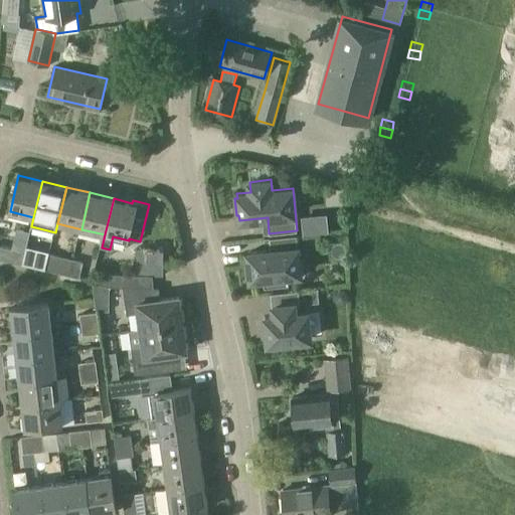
[(326,214),(303,216),(305,233),(328,231),(326,214)]
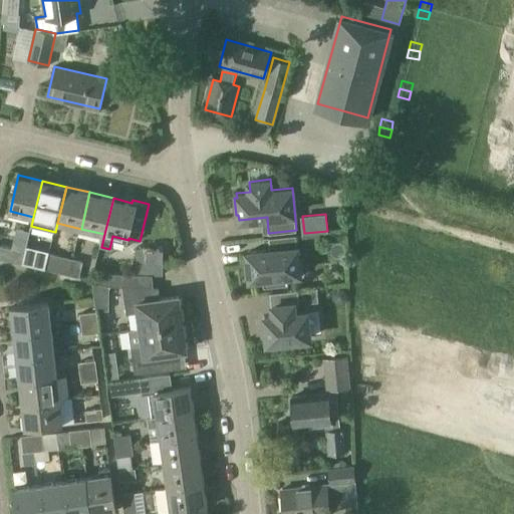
[(248,281),(264,279),(265,286),(287,284),(286,277),(303,275),(301,259),(298,259),(296,234),(269,237),(270,249),(247,252),(249,264),(246,265),(248,281)]
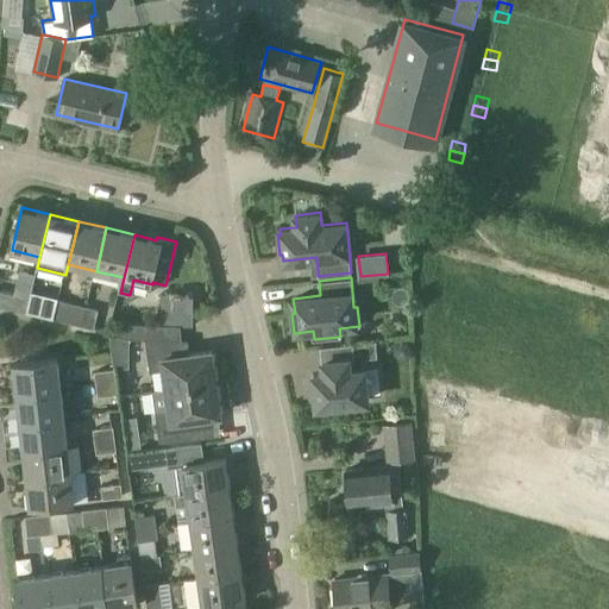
[(2,290),(0,297),(0,306),(26,313),(30,297),(2,290)]
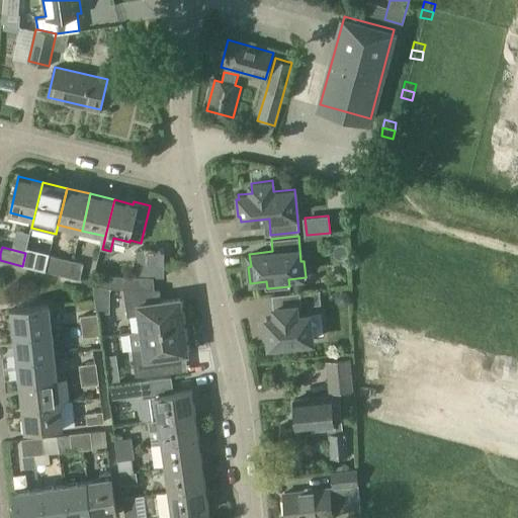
[(25,253),(22,266),(35,269),(47,271),(51,255),(26,249),(25,253)]
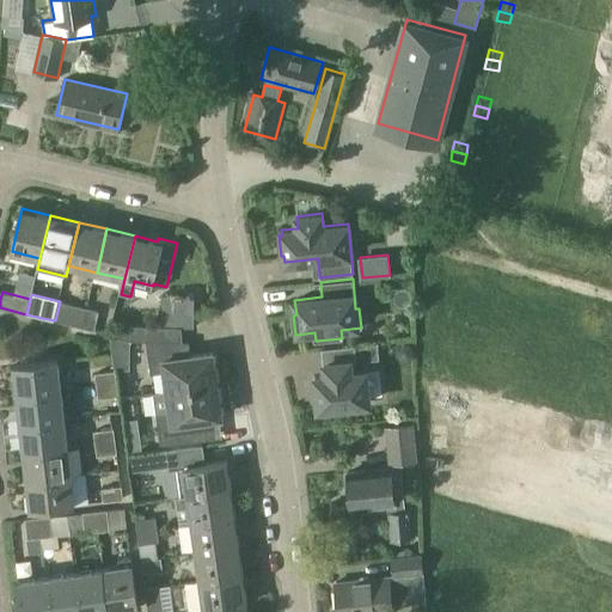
[(176,313),(176,295),(164,295),(164,326),(181,326),(195,328),(195,313),(176,313)]
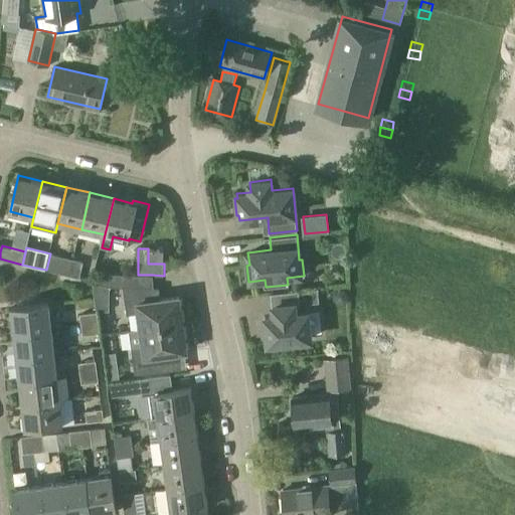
[(164,264),(164,249),(148,248),(148,264),(164,264)]
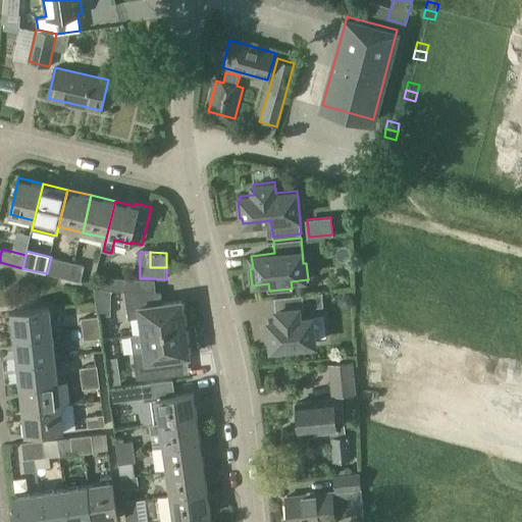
[(51,257),(47,273),(56,275),(60,259),(51,257)]
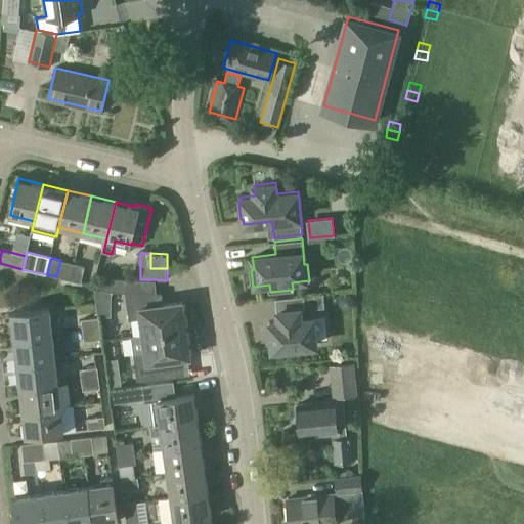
[(81,282),(85,266),(75,263),(71,279),(81,282)]
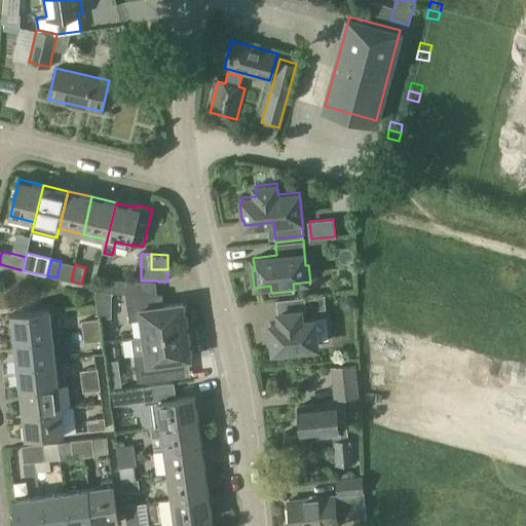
[(141,280),(113,279),(113,293),(125,293),(129,321),(142,320),(144,336),(186,330),(182,302),(144,308),(141,280)]
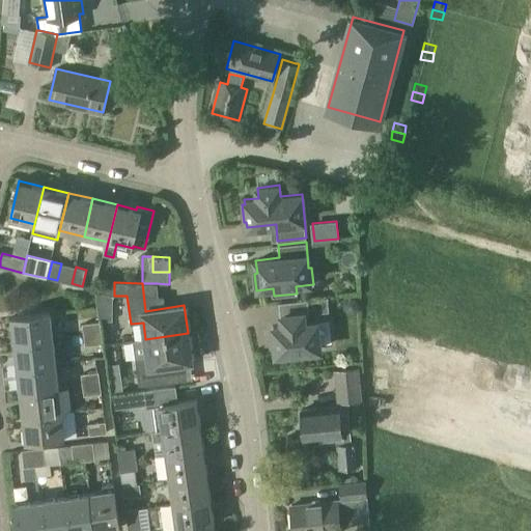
[(113,296),(94,291),(99,322),(100,322),(112,320),(113,296)]
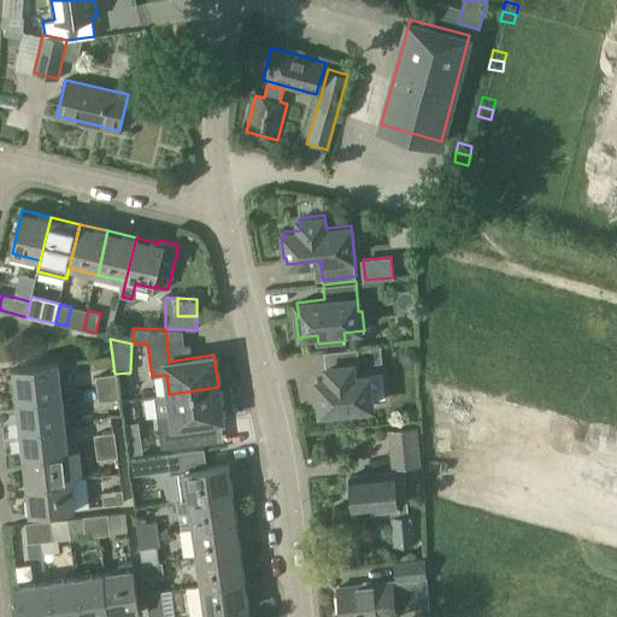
[(381,345),(357,347),(324,351),(325,368),(327,368),(328,378),(318,380),(318,385),(315,386),(317,405),(321,405),(321,411),(371,405),(369,374),(353,375),(352,364),(382,362),(381,345)]
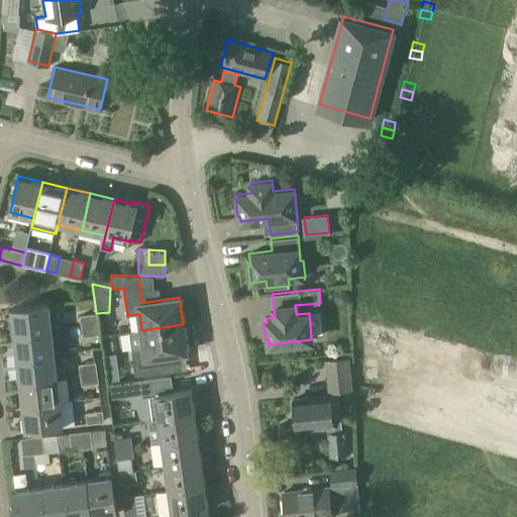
[(49,304),(11,309),(14,333),(53,328),(49,304)]
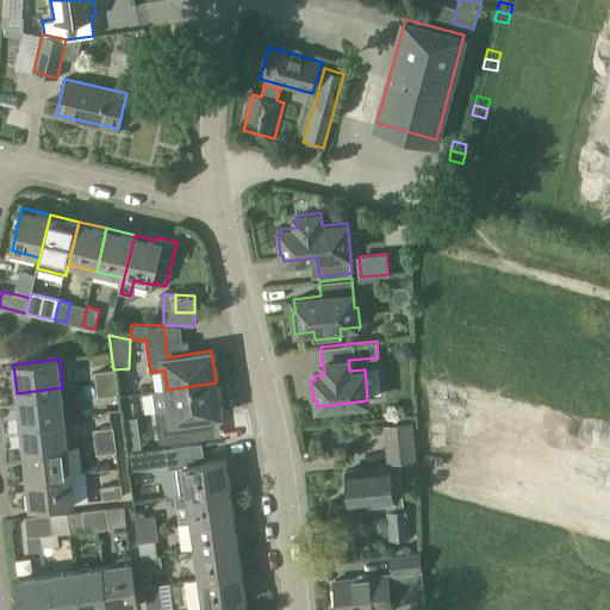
[(113,369),(95,372),(97,384),(117,381),(114,369),(113,369)]
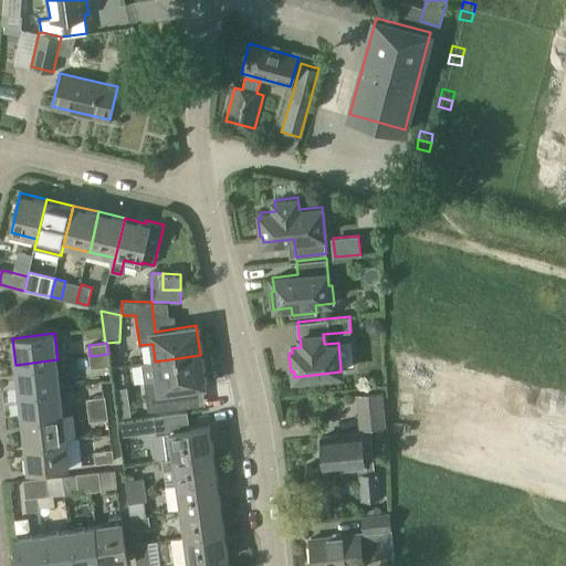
[(112,380),(108,354),(90,356),(94,383),(112,380)]
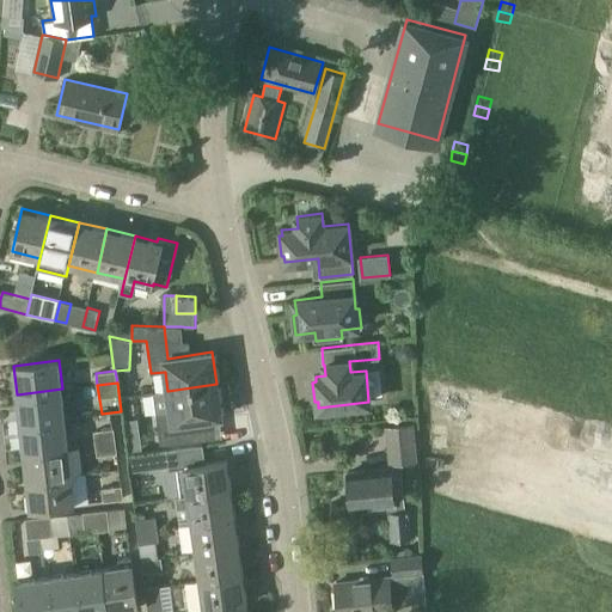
[(167,391),(153,393),(155,412),(160,444),(173,444),(196,440),(194,421),(221,416),(216,384),(167,391)]
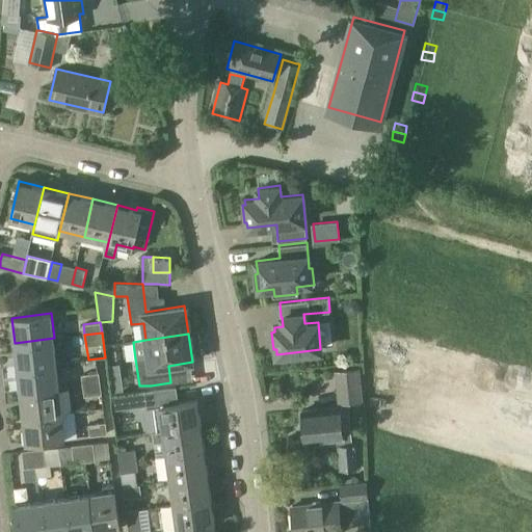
[(18,368),(56,364),(54,338),(15,343),(18,368)]
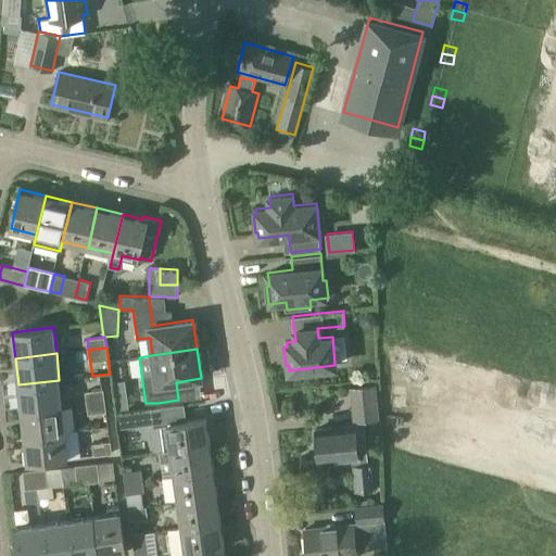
[(22,411),(62,406),(59,380),(19,384),(22,411)]
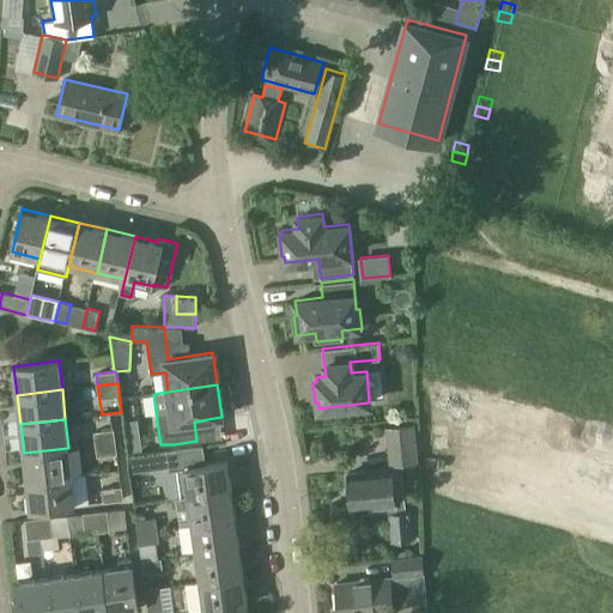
[(410,425),(386,428),(389,465),(414,462),(410,425)]
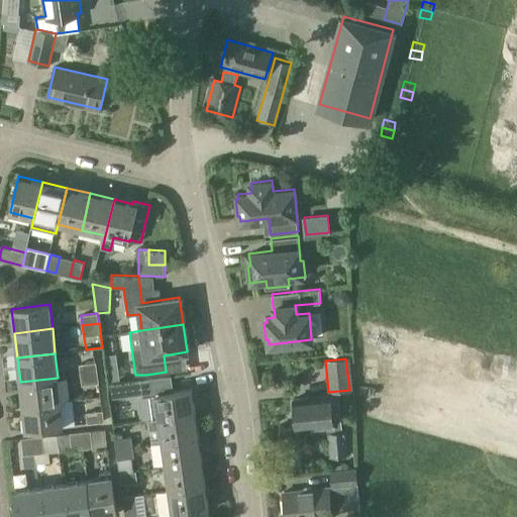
[(81,375),(98,373),(96,363),(80,365),(81,375)]
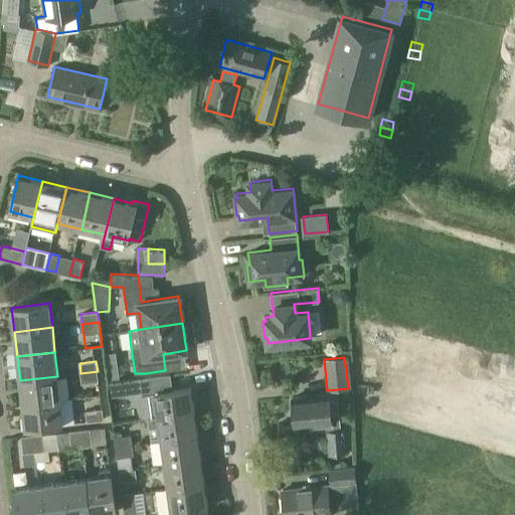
[(98,371),(80,373),(82,384),(99,381),(98,371)]
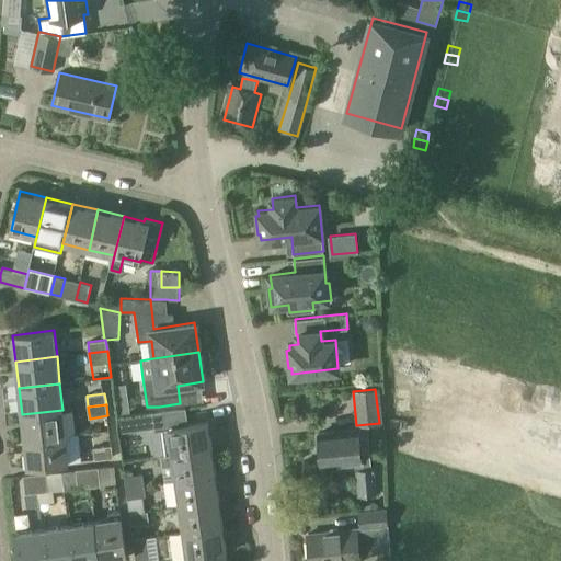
[(152,412),(155,430),(158,428),(162,455),(167,454),(212,448),(208,422),(187,424),(184,408),(152,412)]
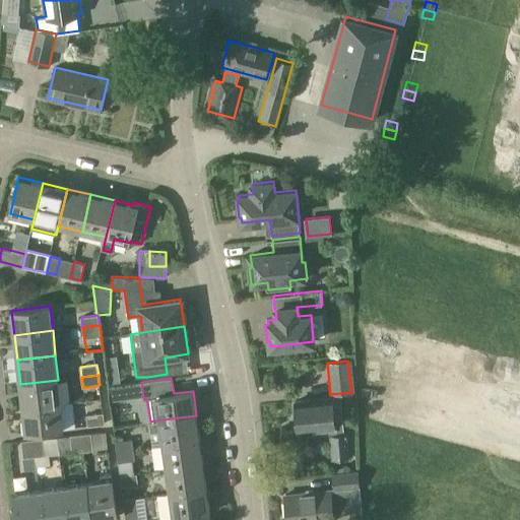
[(58,380),(20,384),(23,408),(61,404),(58,380)]
